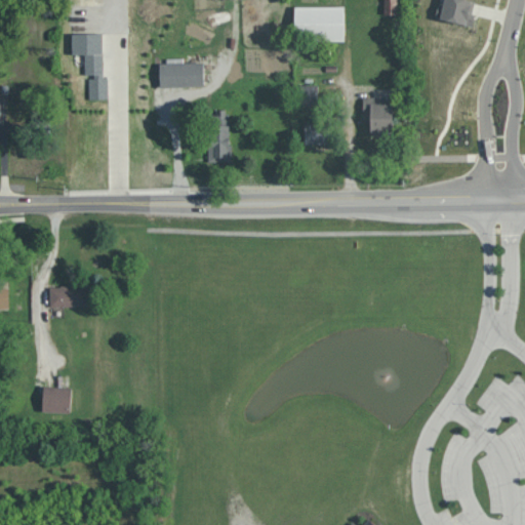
[(384,0),(384,13),(398,14),(397,0),(384,0)]
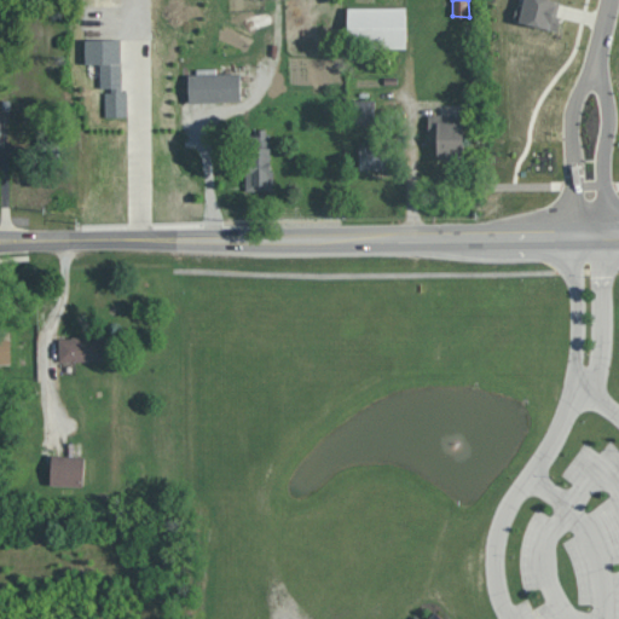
[(554,29),(561,1),(555,0),(525,0),(520,21),(554,29)]
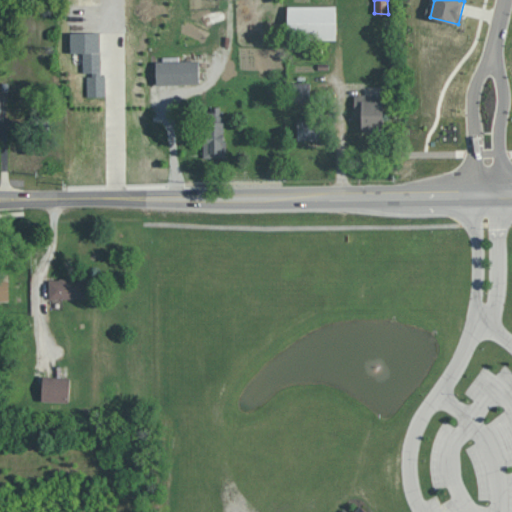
[(336,6),(288,6),(288,37),(337,36),(336,6)]
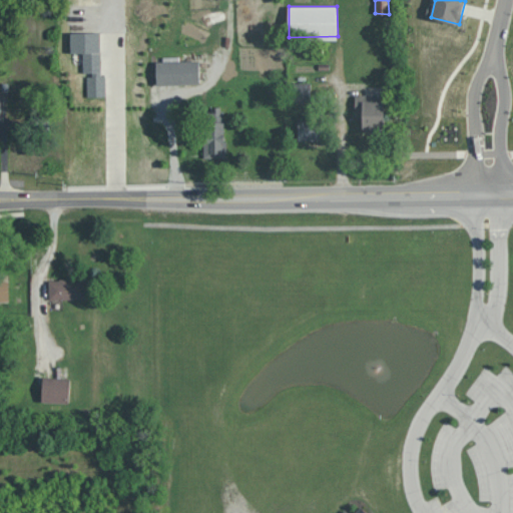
[(74,29),(66,29),(67,46),(93,45),(93,28),(101,28),(101,14),(73,15),(74,29)]
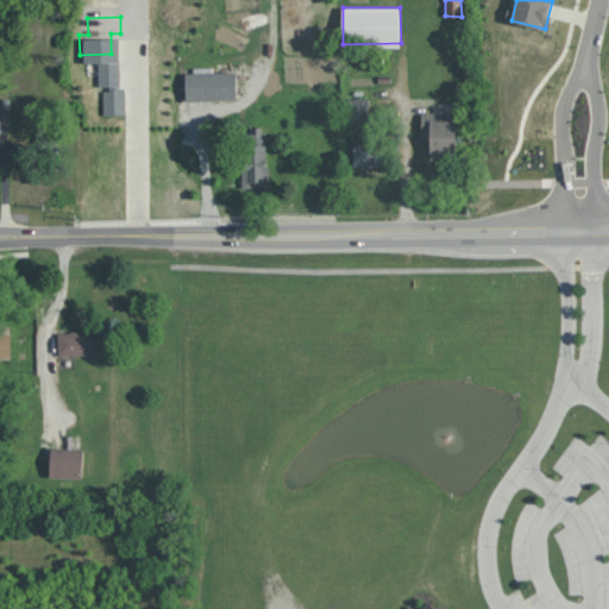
[(187,100),(237,99),(236,71),(186,73),(187,100)]
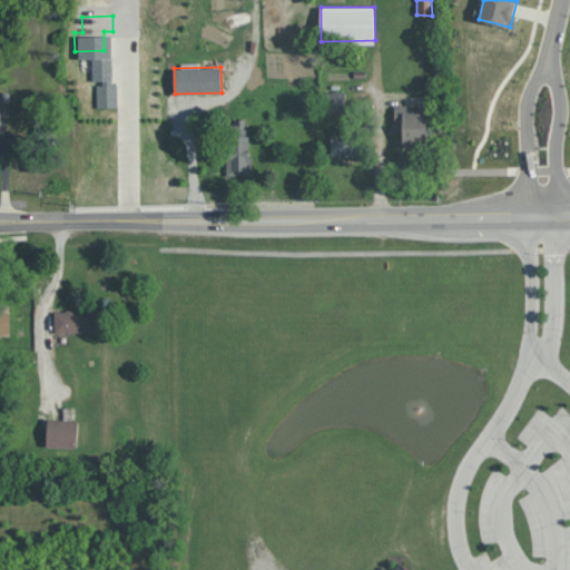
[(98,107),(118,107),(117,84),(97,85),(98,107)]
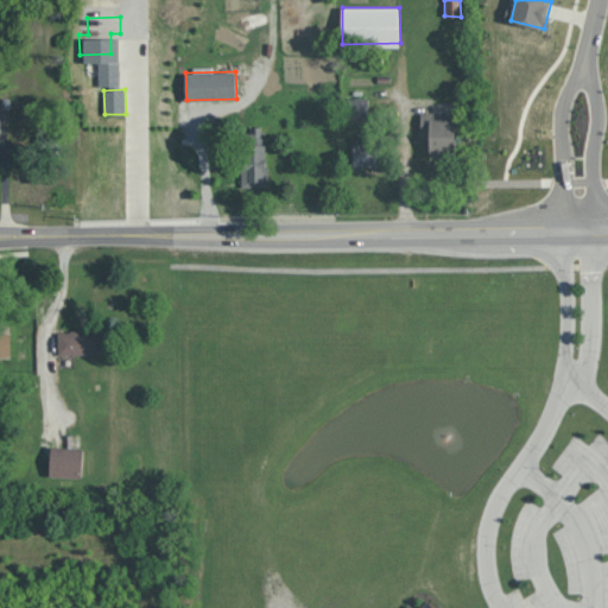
[(348,124),(369,122),(368,96),(347,96),(348,124)]
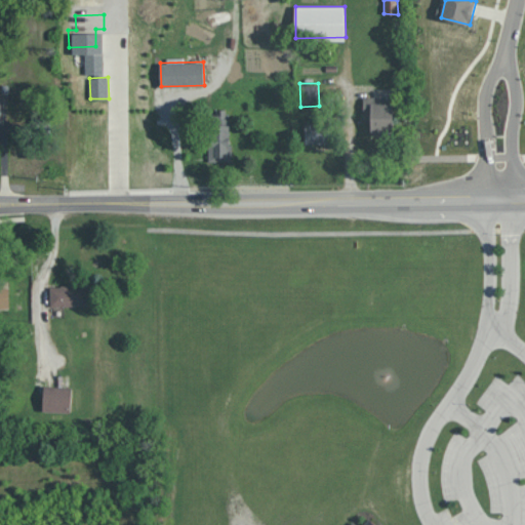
[(371,133),(394,133),(393,96),(363,97),(363,119),(371,119),(371,133)]
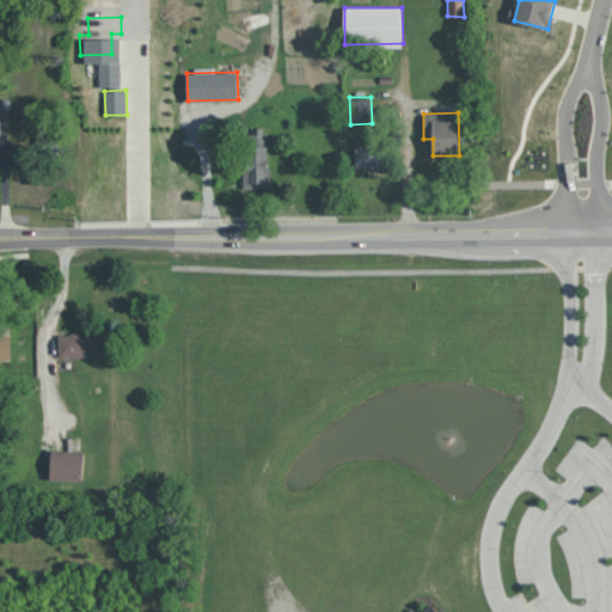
[(269,188),(267,129),(243,130),(244,188),(269,188)]
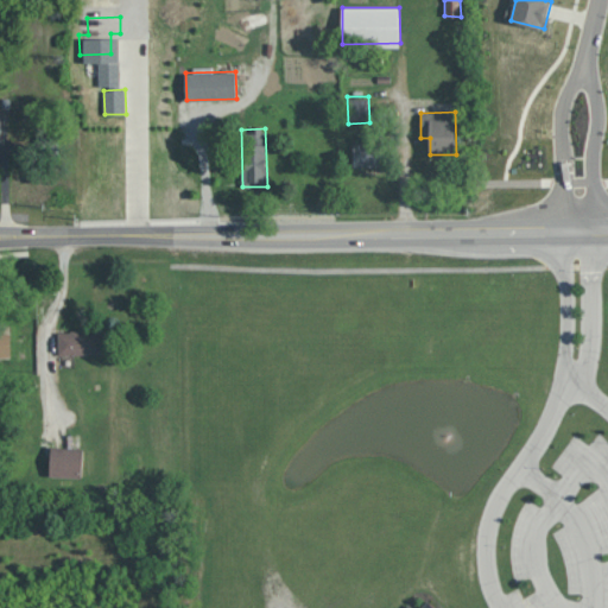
[(353,144),(354,166),(381,165),(380,143),(353,144)]
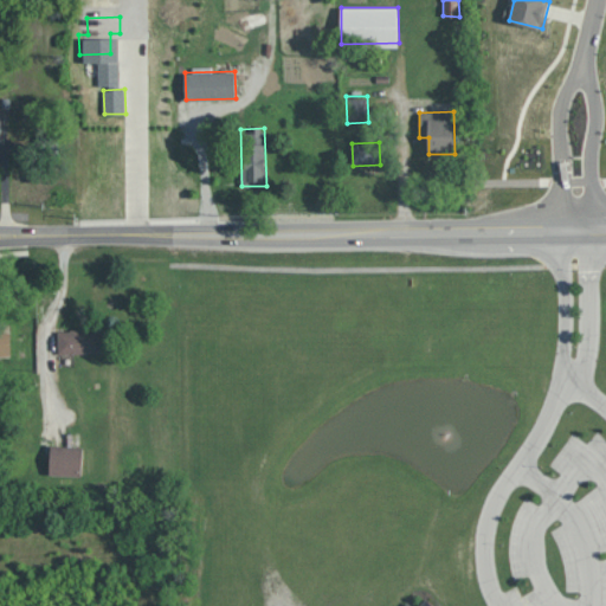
[(104,352),(104,329),(57,330),(58,354),(104,352)]
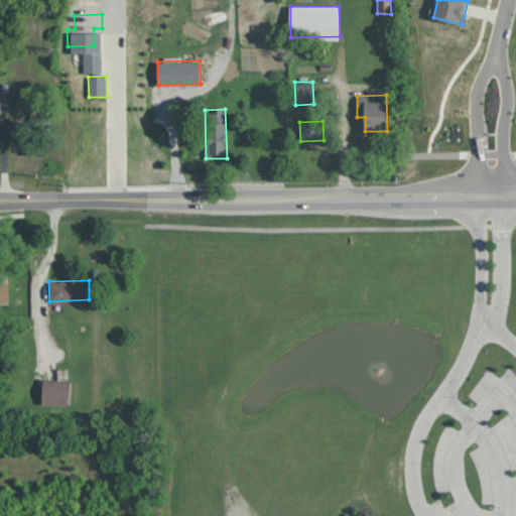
[(71,380),(43,379),(42,404),(70,405),(71,380)]
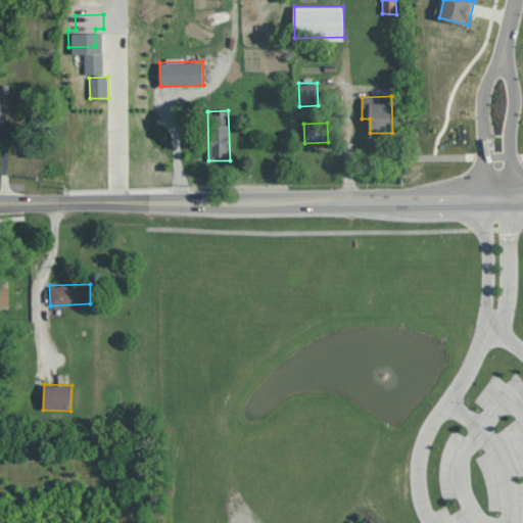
[(375,522),(366,514),(357,522),(375,522)]
